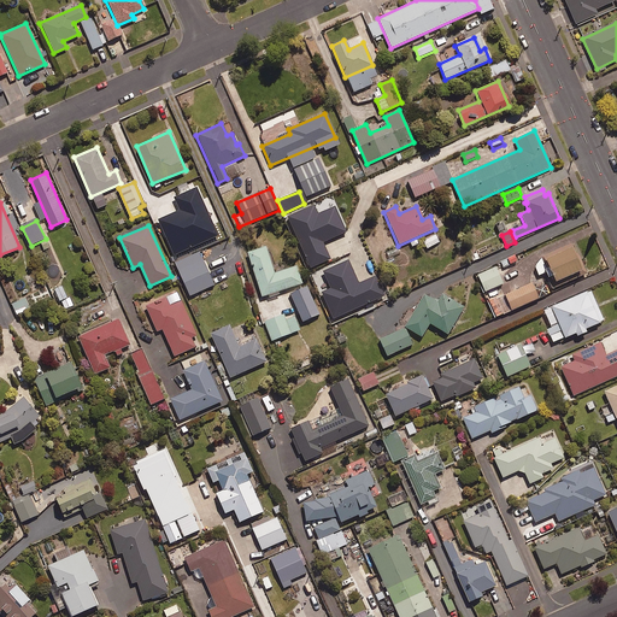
[(323,235),(309,241),(324,275),(334,270),(336,275),(346,270),(344,265),(360,258),(350,234),(335,240),(336,244),(329,247),(323,235)]
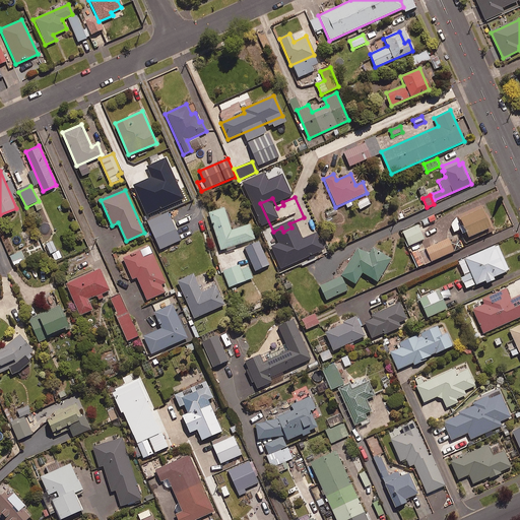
[(372,204),(369,198),(358,203),(361,209),(372,204)]
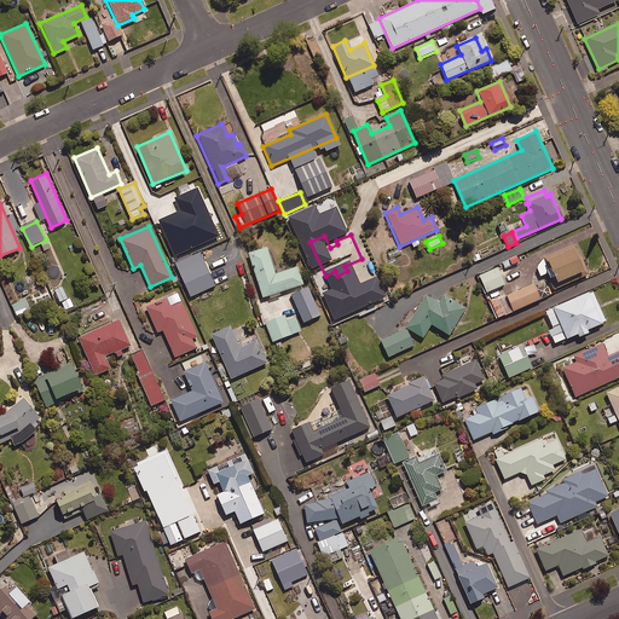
[(577,255),(572,244),(542,258),(543,260),(537,266),(537,270),(539,277),(547,275),(554,290),(588,275),(579,254),(577,255)]
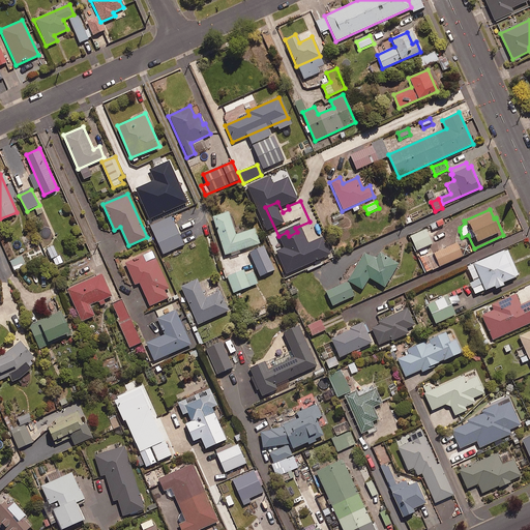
[(227,212),(211,217),(224,256),(259,244),(255,229),(235,235),(227,212)]
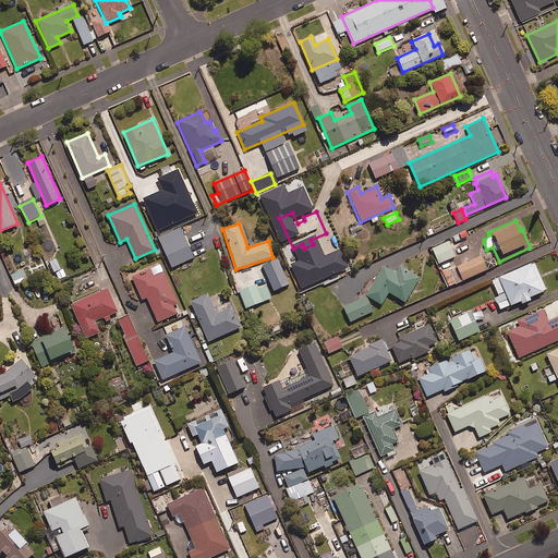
[(194,258),(180,228),(158,238),(172,268),(194,258)]
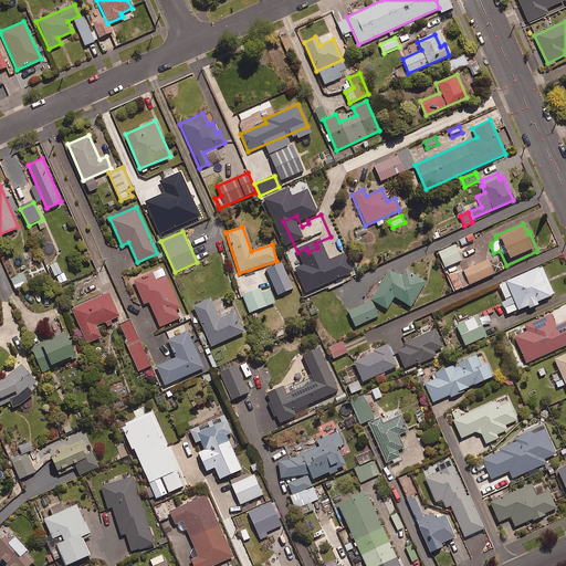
[(471,234),(459,240),(462,247),(474,241),(471,234)]
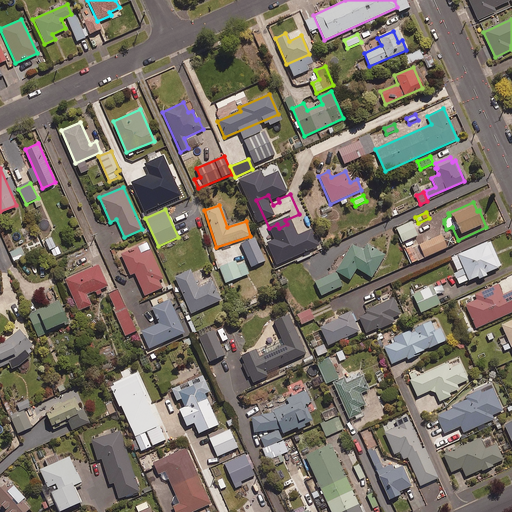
[(420,235),(414,221),(396,229),(402,243),(420,235)]
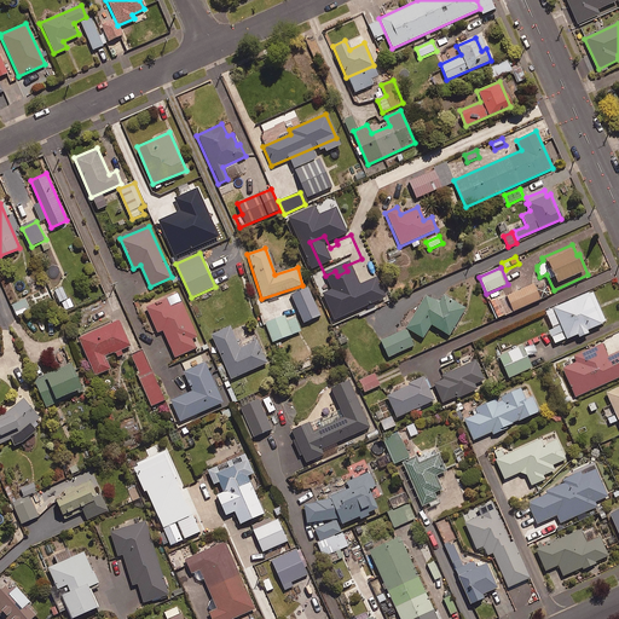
[(541,300),(534,285),(508,296),(514,312),(541,300)]
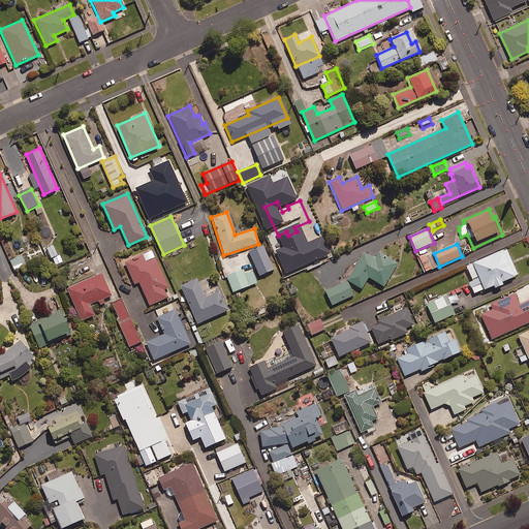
[(63,262),(54,245),(44,250),(54,267),(63,262)]
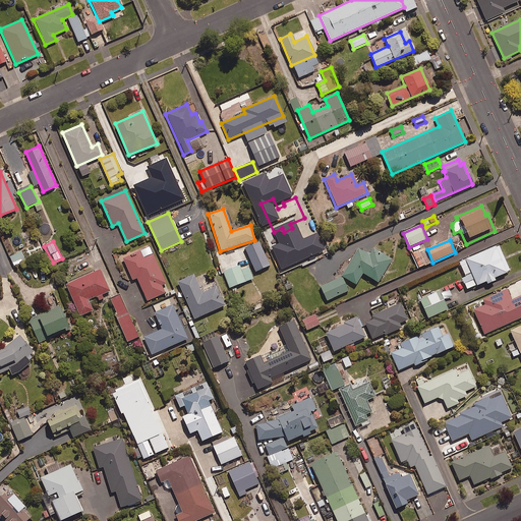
[(270,266),(259,242),(246,248),(256,272),(270,266)]
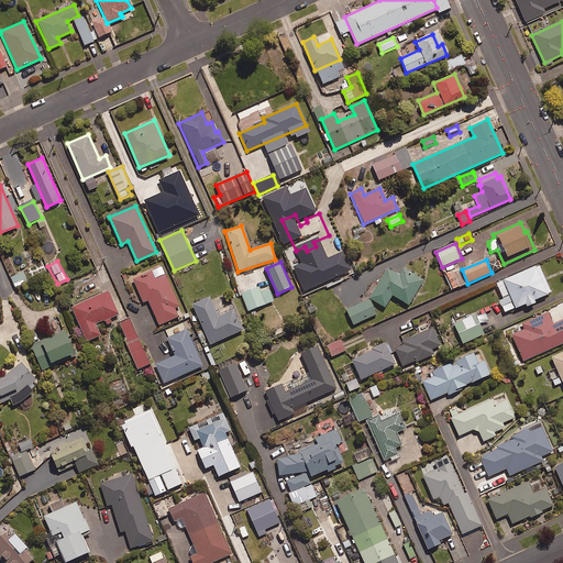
[(550,293),(539,266),(534,268),(534,267),(501,280),(511,301),(501,306),(504,312),(550,293)]
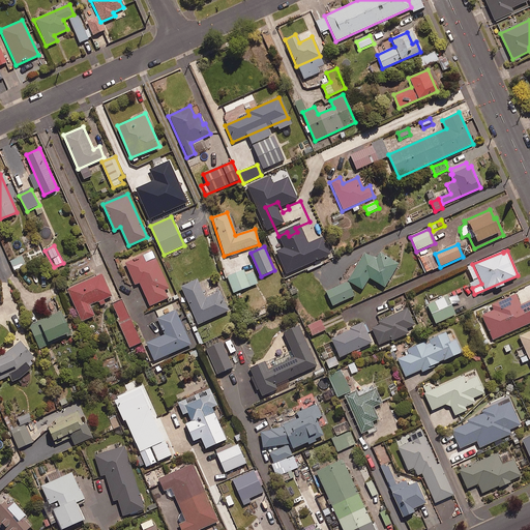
[(398,264),(379,253),(375,260),(363,253),(346,282),(361,291),(369,278),(383,288),(398,264)]
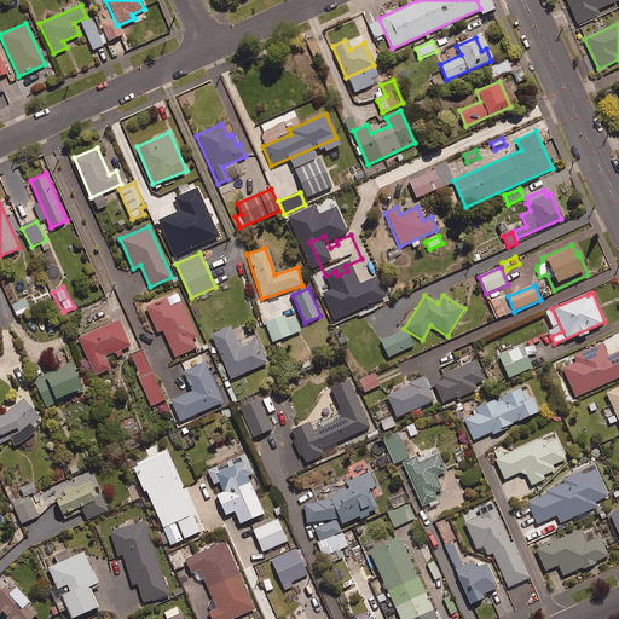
[(171,306),(167,298),(146,306),(157,331),(162,330),(174,357),(197,347),(192,339),(197,336),(181,301),(171,306)]
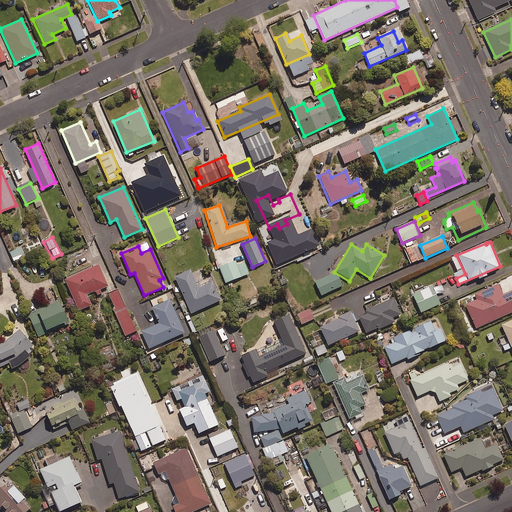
[(22,247),(10,253),(14,262),(26,256),(22,247)]
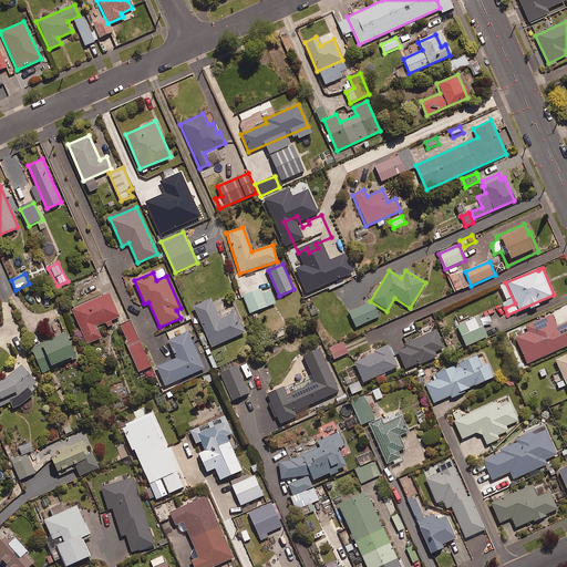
[(276,305),(269,288),(244,297),(250,313),(276,305)]
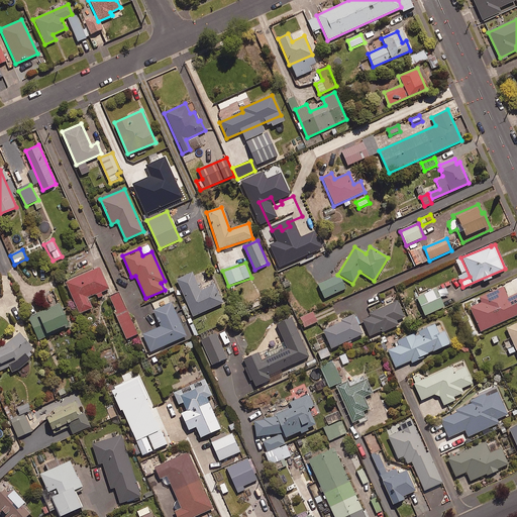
[(109,288),(99,266),(65,281),(80,313),(93,307),(88,297),(95,293),(95,294),(109,288)]
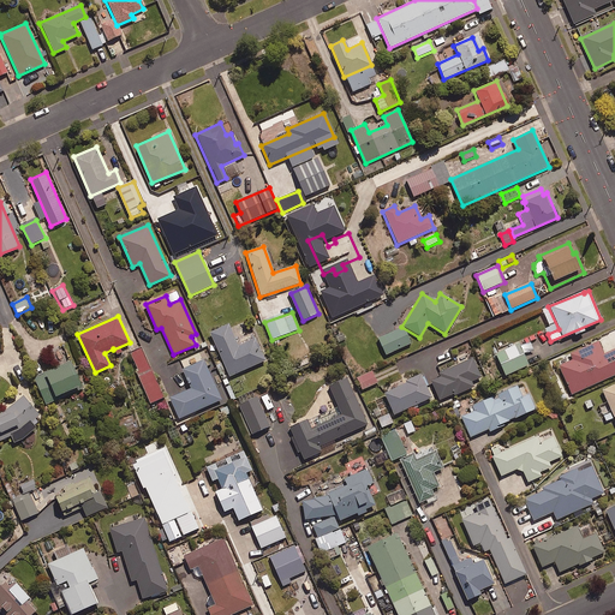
[(238,345),(228,323),(210,332),(230,375),(266,359),(256,336),(238,345)]
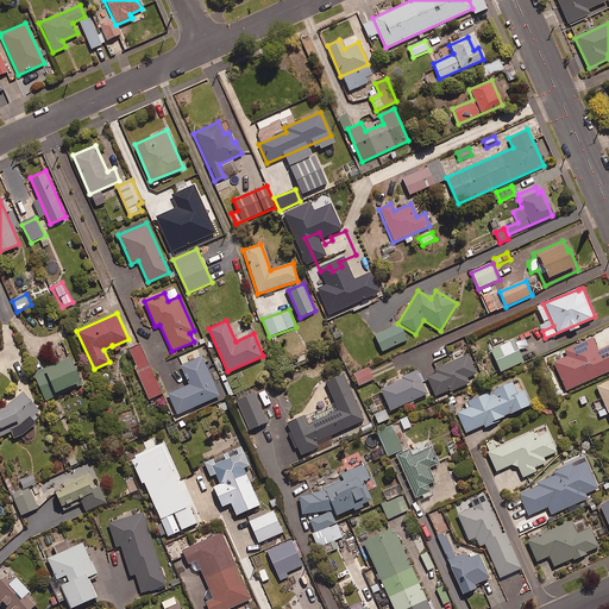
[(608,345),(597,351),(592,339),(564,351),(566,357),(553,363),(566,391),(608,371),(608,345)]
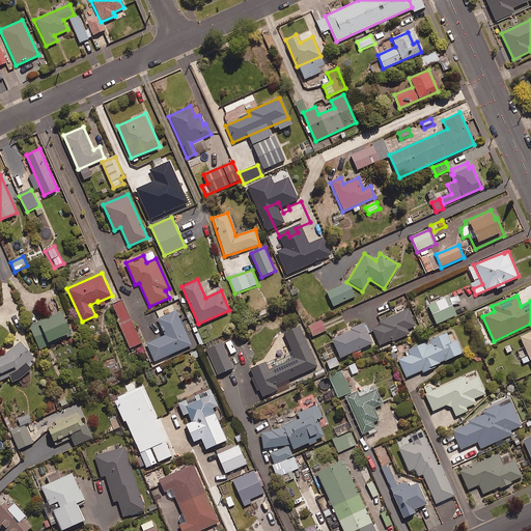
[(458,315),(450,297),(429,306),(438,325),(458,315)]
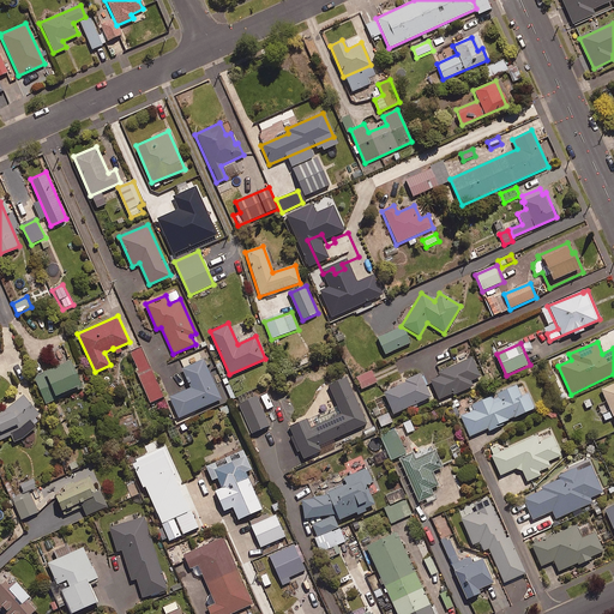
[(163,398),(143,349),(131,354),(151,403),(163,398)]
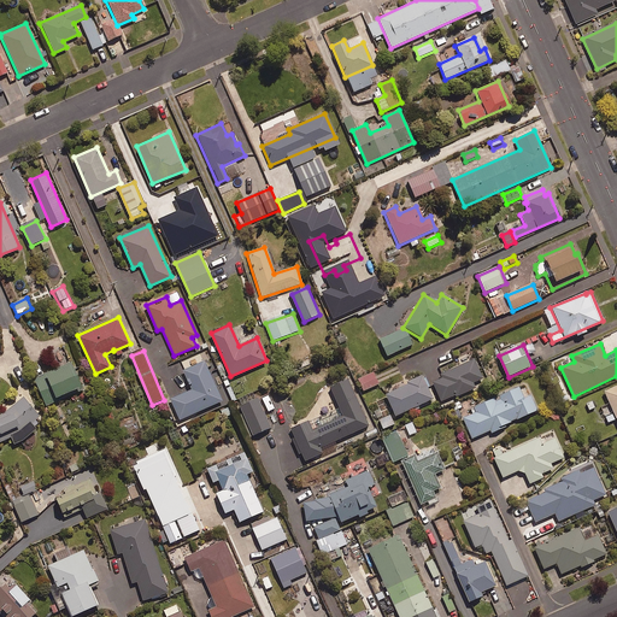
[(474,359),(440,375),(441,378),(432,382),(441,403),(454,397),(456,398),(475,389),(472,383),(482,380),(474,359)]
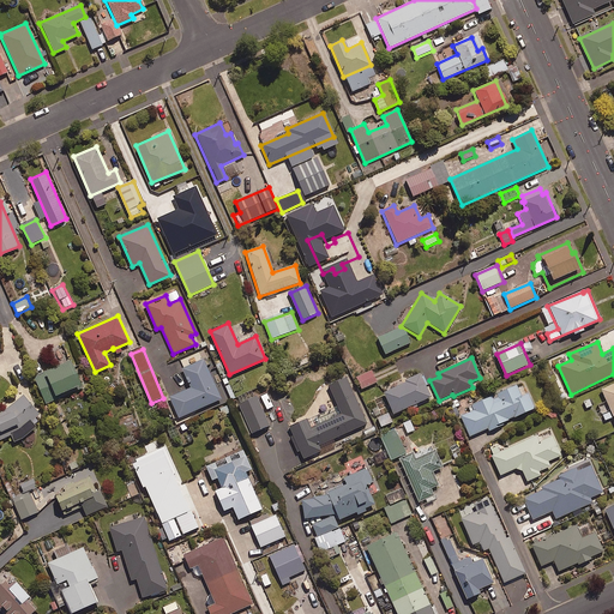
[(83,386),(71,359),(34,374),(46,403),(83,386)]
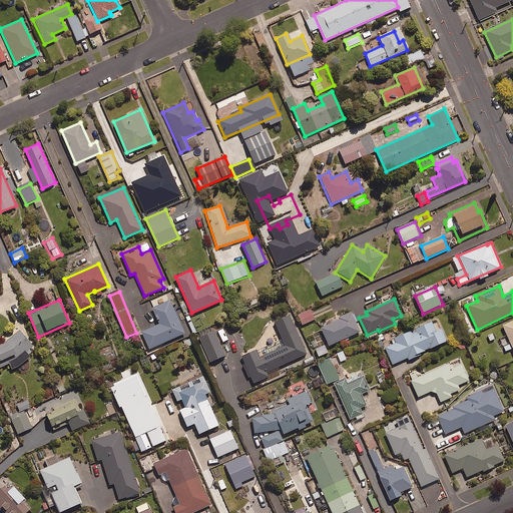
[(184,333),(169,300),(151,308),(159,324),(141,331),(149,348),(184,333)]
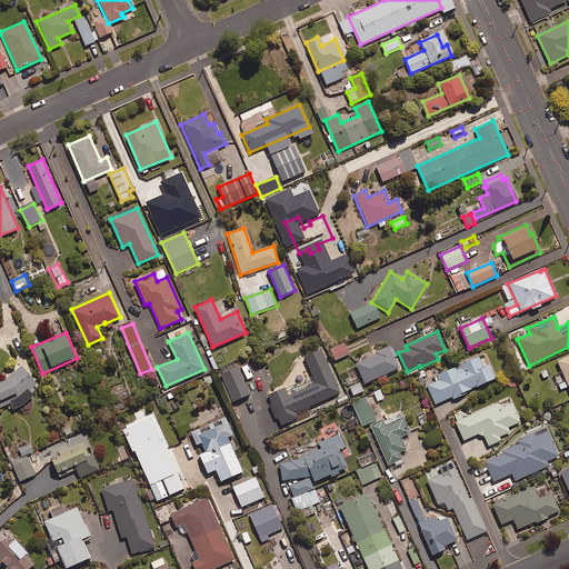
[(349,355),(343,343),(331,350),(337,361),(349,355)]
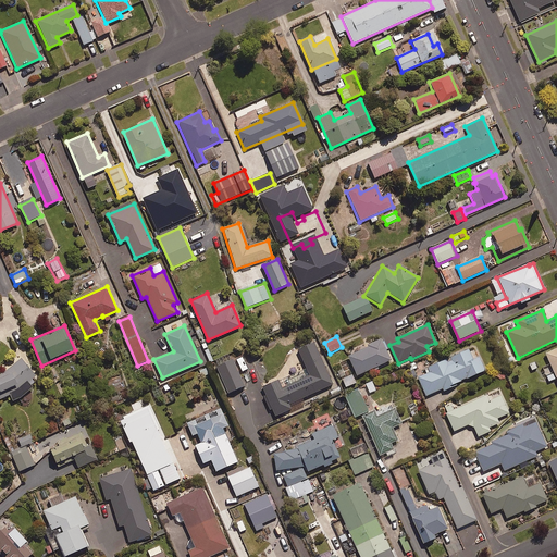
[(381,337),(368,344),(369,346),(348,355),(357,374),(391,359),(381,337)]
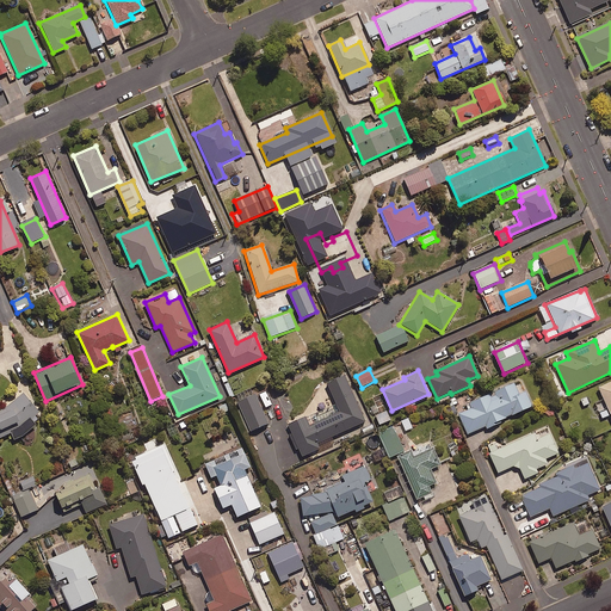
[(365,420),(345,375),(327,382),(340,411),(309,424),(306,415),(288,424),(302,455),(320,448),(318,442),(365,420)]
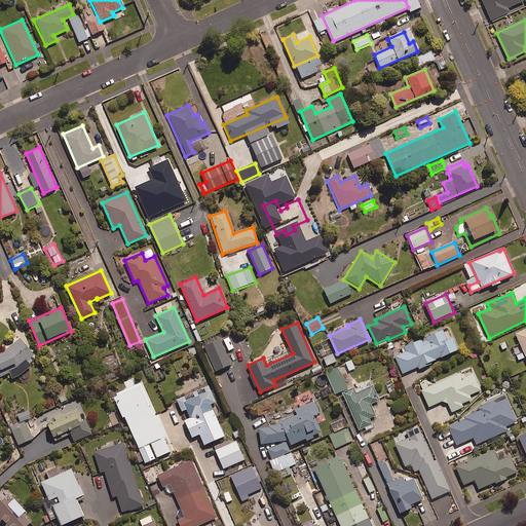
[(525,329),(514,335),(525,361),(525,329)]
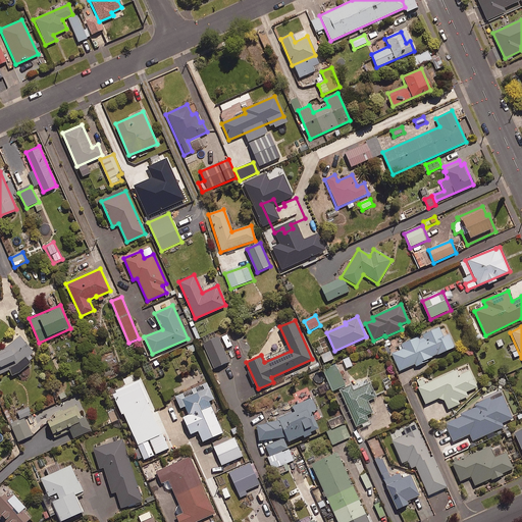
[(417,337),(400,345),(402,350),(390,355),(399,372),(414,365),(415,367),(428,362),(427,360),(454,348),(449,335),(442,337),(438,328),(421,335),(422,338),(418,341),(417,337)]
